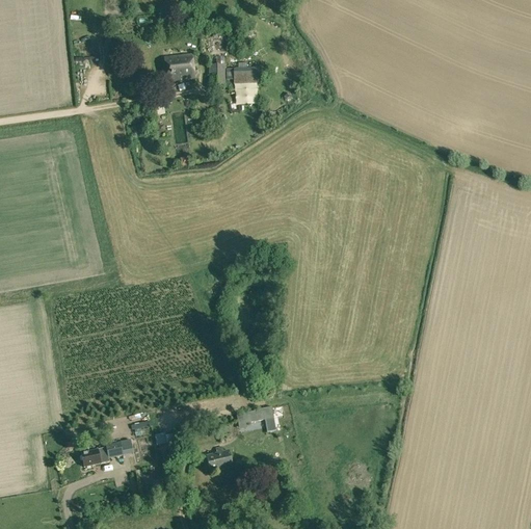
[(193,53),(165,56),(167,80),(195,77),(193,53)]
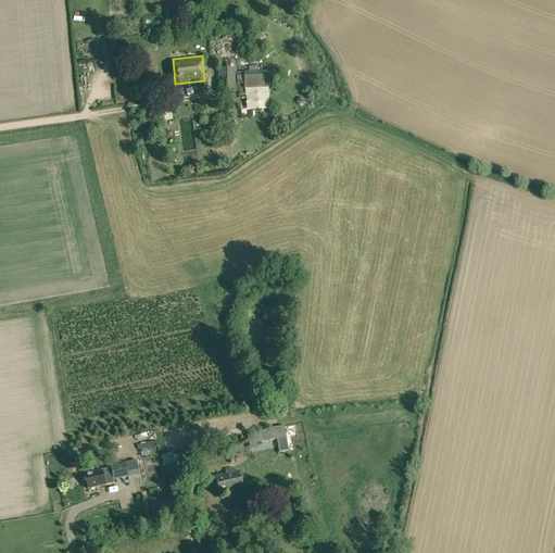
[(227,66),(219,66),(219,89),(237,88),(237,65),(235,65),(227,66)]
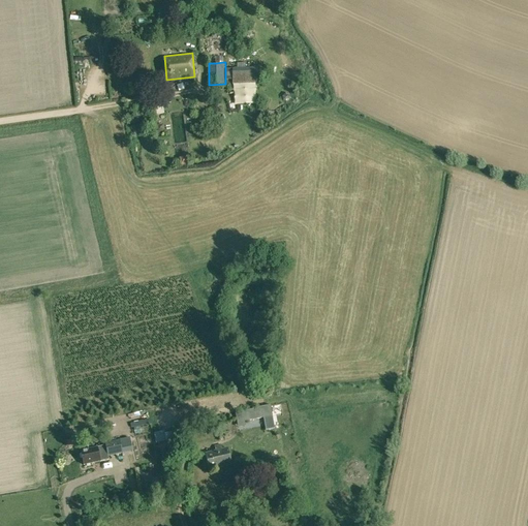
[(258,65),(233,66),(233,76),(234,81),(258,80),(258,65)]
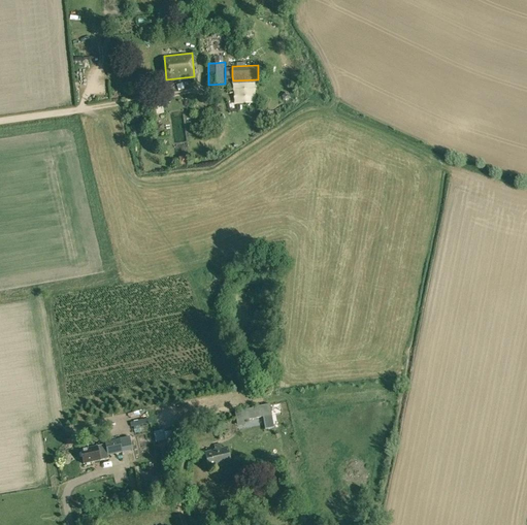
[(189,112),(179,112),(180,142),(190,141),(189,112)]
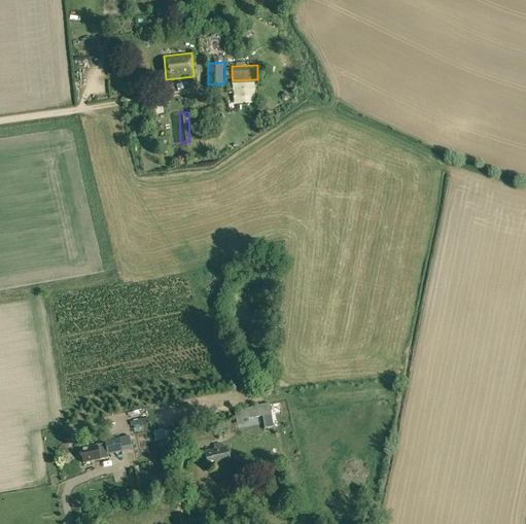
[(237,419),(270,413),(268,403),(235,409),(237,419)]
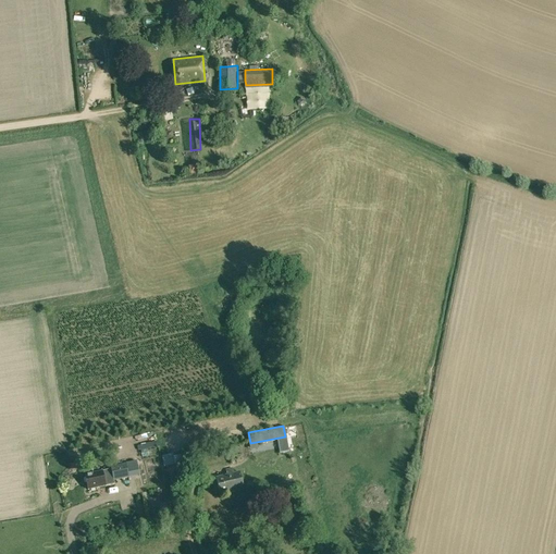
[(162,454),(164,464),(172,463),(170,452),(162,454)]
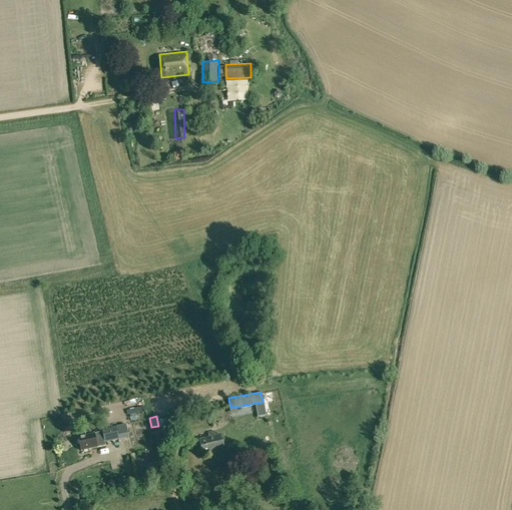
[(105,440),(119,437),(116,424),(108,426),(108,429),(94,432),(79,435),(82,449),(97,445),(106,444),(105,440)]
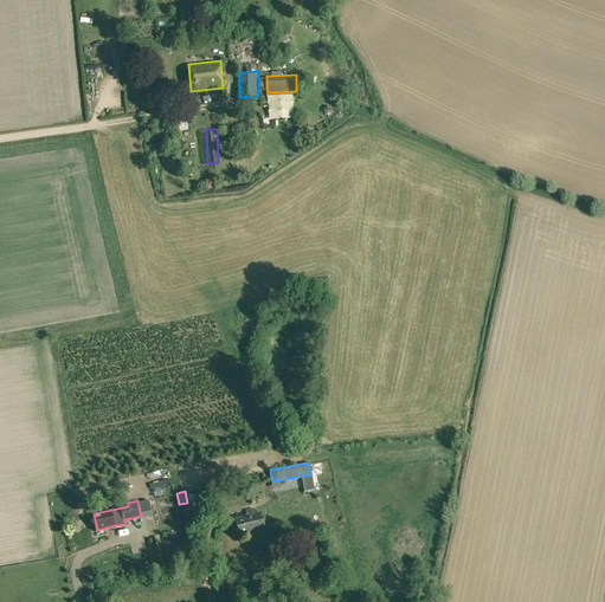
[(246,507),(249,513),(236,517),(240,535),(266,529),(262,510),(256,511),(253,506),(246,507)]
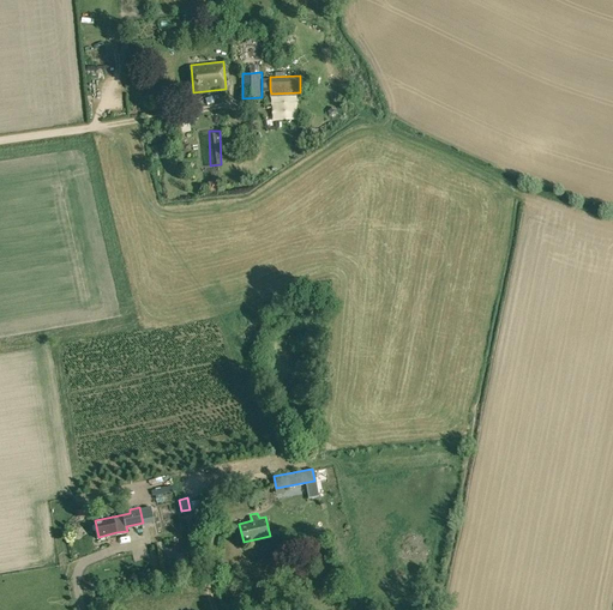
[(164,565),(166,568),(187,565),(185,551),(163,555),(164,565)]
